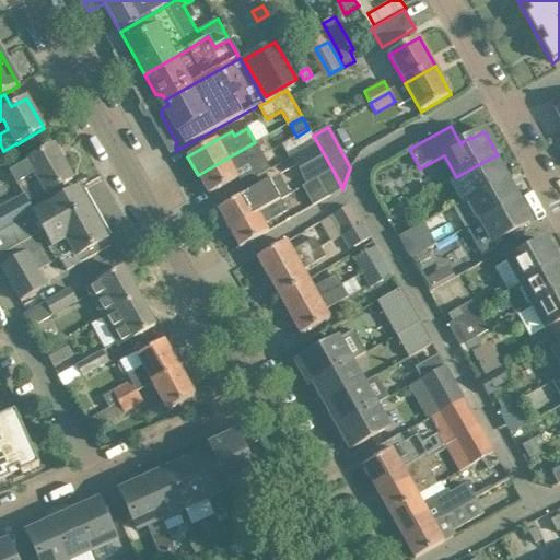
[(317,142),(313,136),(312,136),(308,129),(296,137),(281,146),(289,159),(292,156),(317,142)]
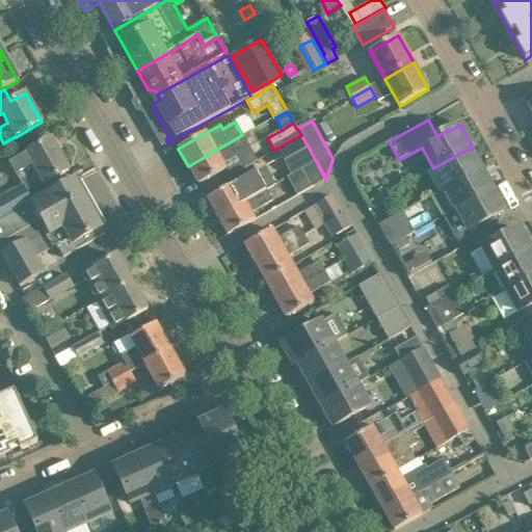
[(242,135),(188,166),(198,185),(227,169),(222,163),(249,148),(242,135)]
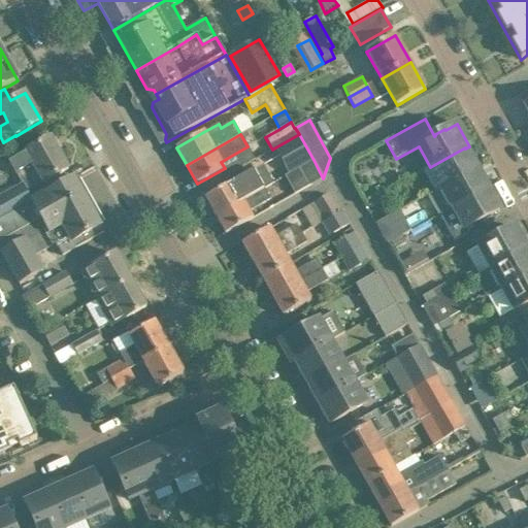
[(275,147),(290,173),(298,169),(314,160),(299,134),(275,147)]
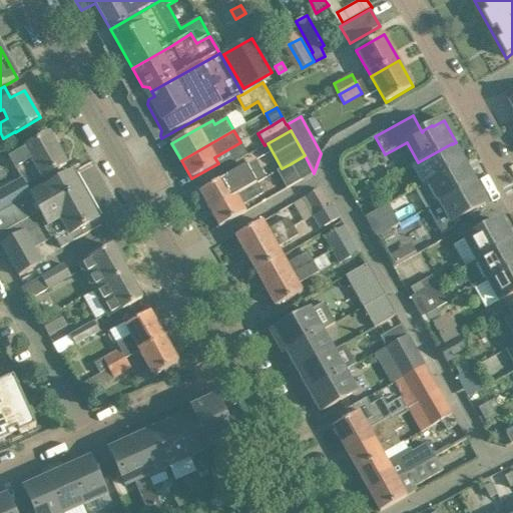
[(8,158),(14,169),(32,160),(42,178),(66,164),(49,134),(25,148),(8,158)]
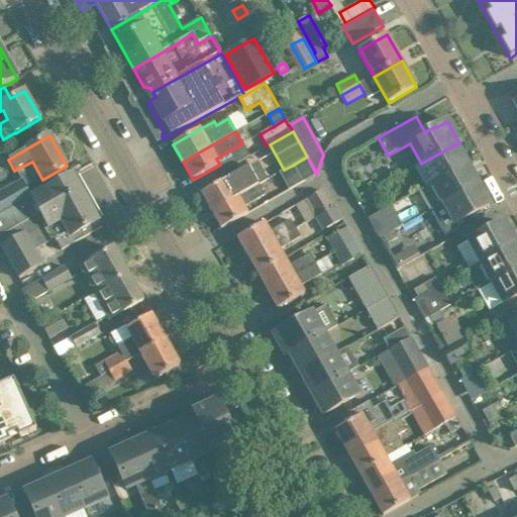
[(421,164),(432,184),(467,165),(455,145),(455,144),(421,164)]
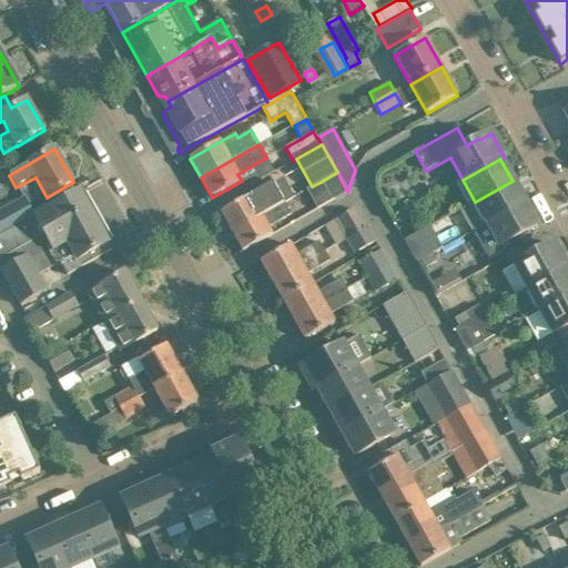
[(337,172),(321,182),(332,201),(347,192),(337,172)]
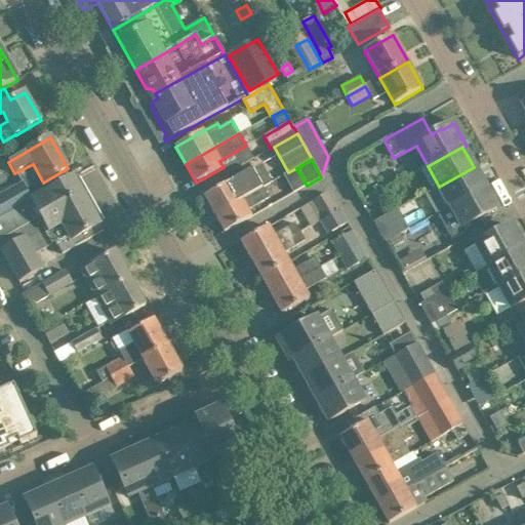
[(204,197),(214,214),(241,199),(263,188),(272,183),(263,165),(232,182),(231,182),(204,197)]
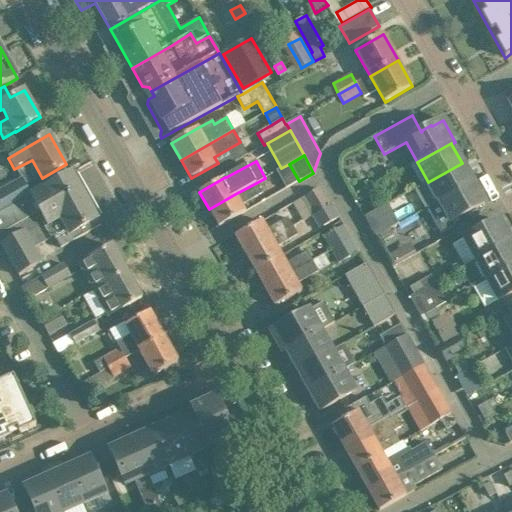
[(428,182),(439,201),(473,183),(462,163),(428,182)]
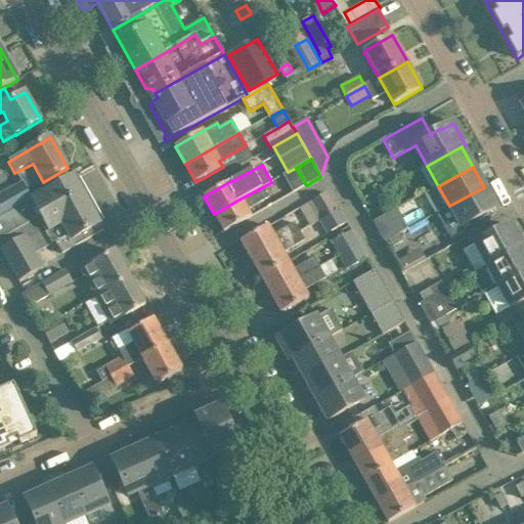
[(0,239),(19,229),(19,228),(41,216),(46,226),(88,204),(75,180),(73,176),(55,186),(31,200),(3,216),(0,217),(0,239)]
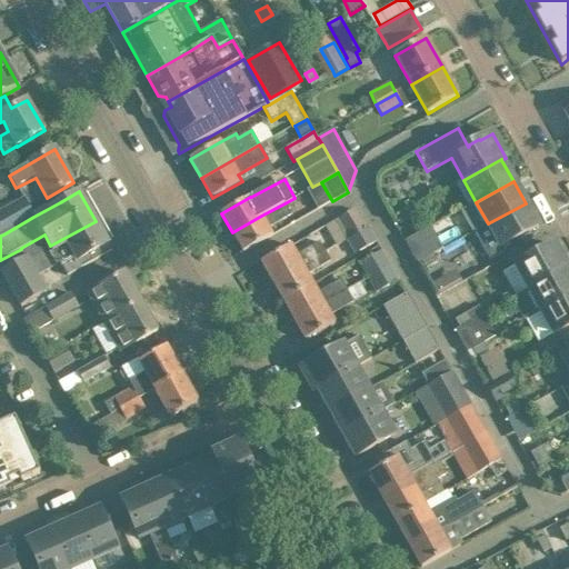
[(0,212),(0,236),(3,235),(33,217),(22,199),(0,212)]
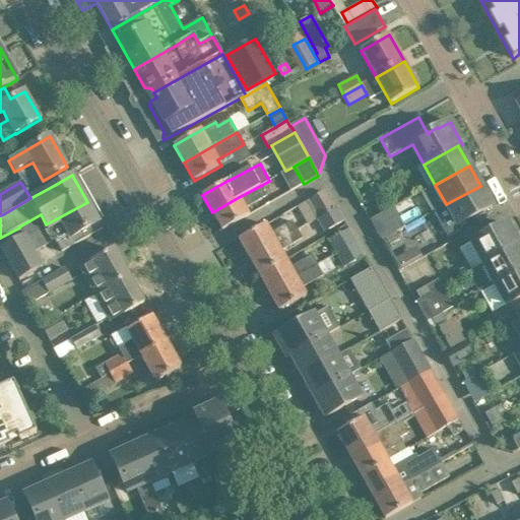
[(239,197),(212,212),(222,231),(249,215),(246,208),(266,197),(260,186),(239,197)]
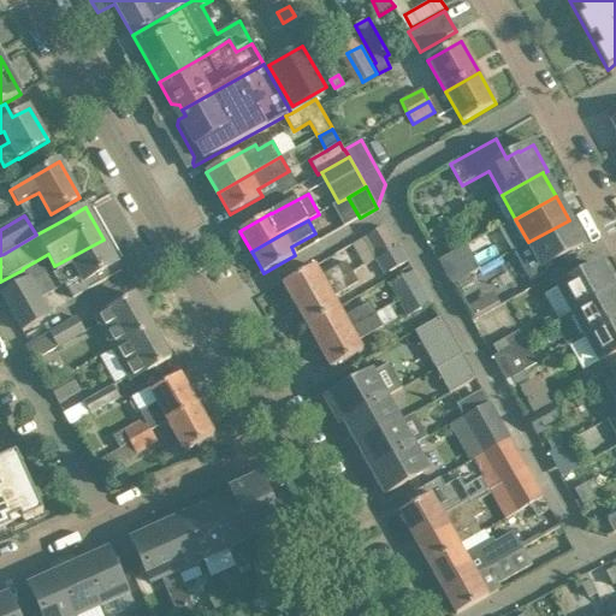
[(569,220),(528,242),(514,250),(531,282),(546,272),(544,266),(582,244),(569,220)]
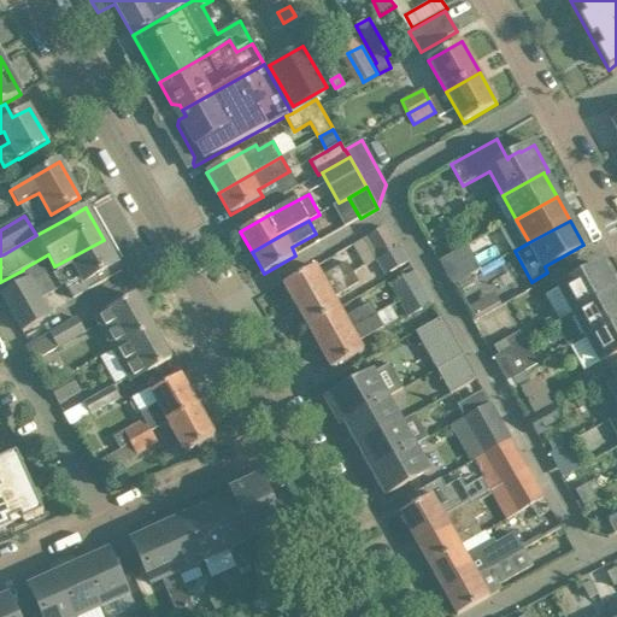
[(364,266),(375,260),(398,246),(386,227),(352,247),(364,266)]
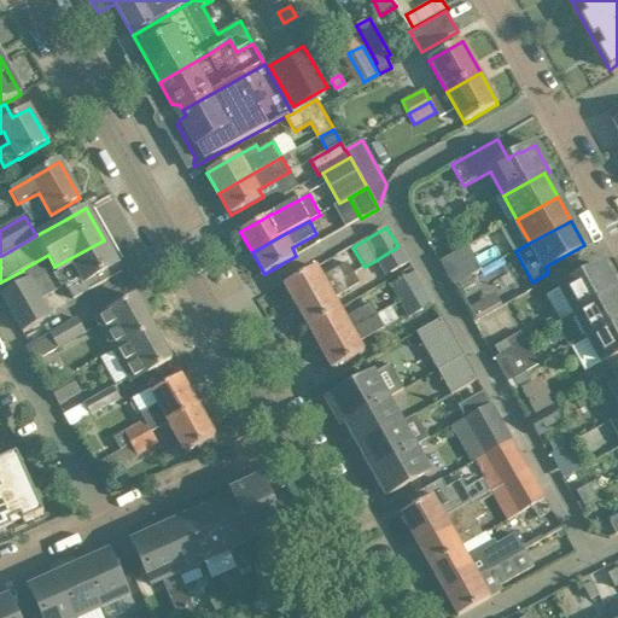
[(443,228),(431,235),(436,244),(448,237),(443,228)]
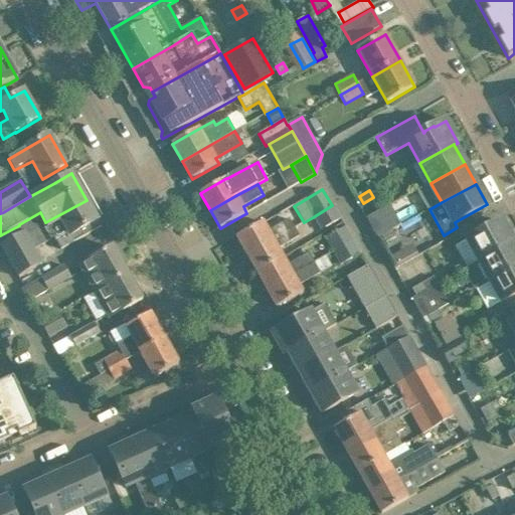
[(87,200),(45,222),(60,249),(102,227),(87,200)]
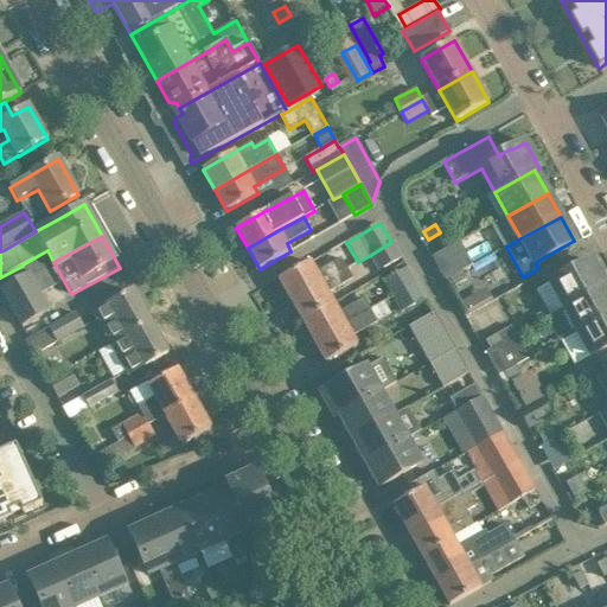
[(391,242),(369,256),(378,272),(402,257),(394,243),(393,244),(391,242)]
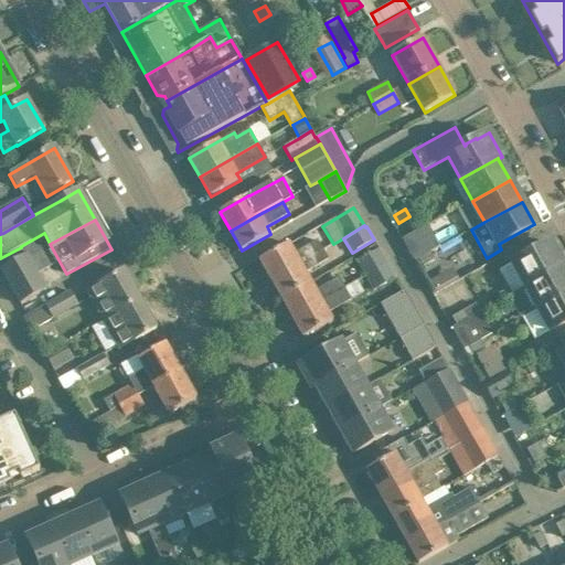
[(259,260),(270,280),(300,264),(323,249),(318,241),(294,254),(289,244),(259,260)]
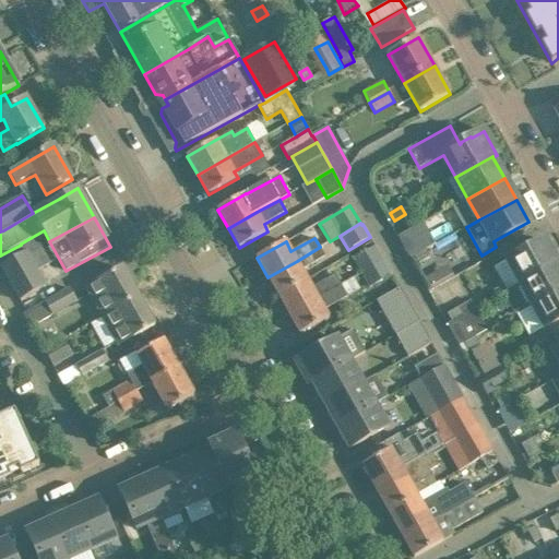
[(507,261),(520,284),(557,263),(545,240),(507,261)]
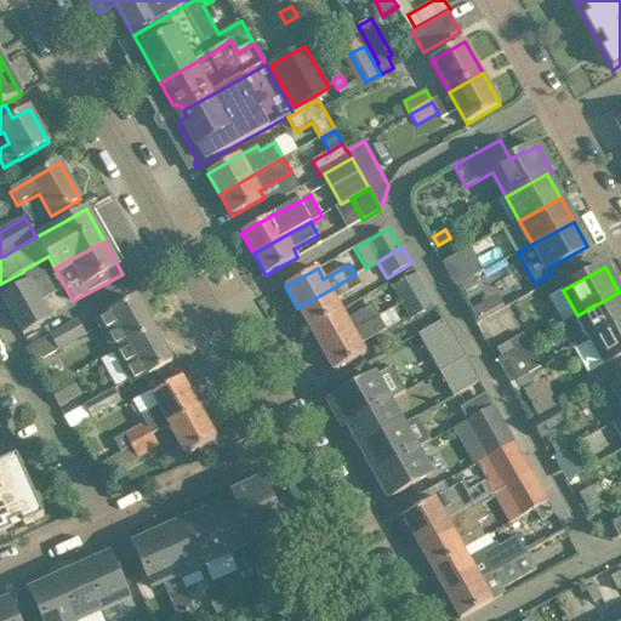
[(23,272),(0,284),(0,295),(23,334),(51,318),(23,272)]
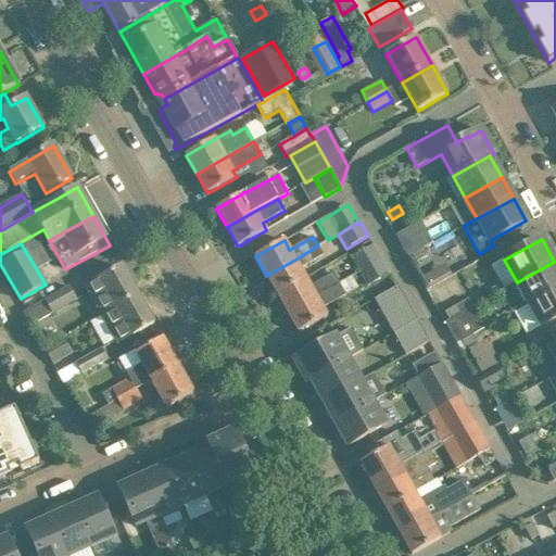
[(266,276),(277,294),(305,278),(300,267),(324,255),(318,245),(295,260),(266,276)]
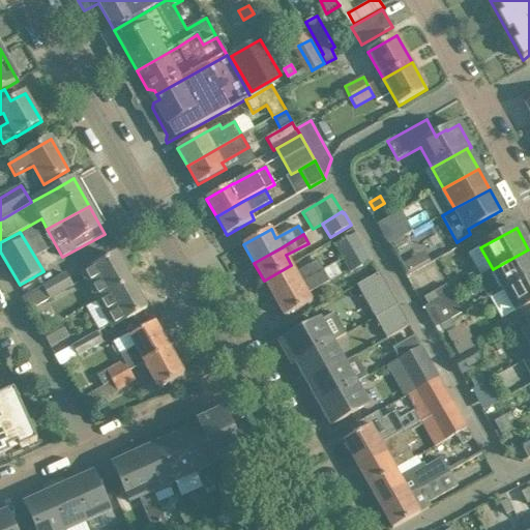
[(334,245),(343,259),(362,247),(355,234),(334,245)]
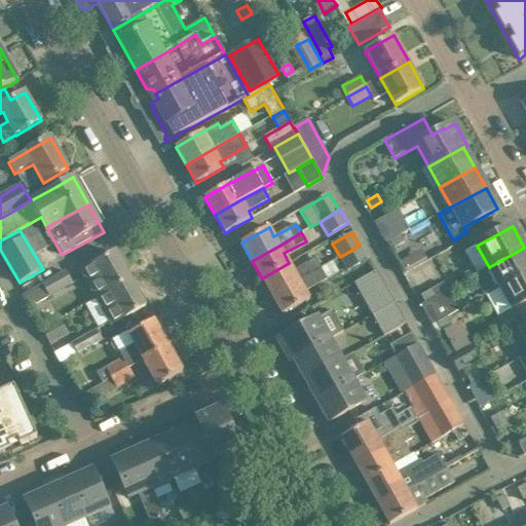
[(401,235),(389,241),(393,249),(405,242),(401,235)]
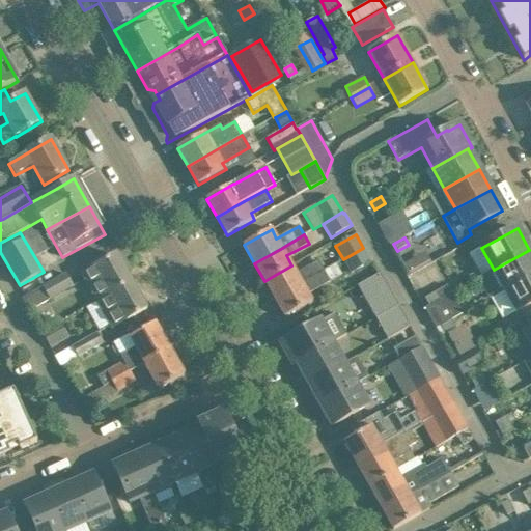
[(363,248),(343,259),(351,274),(371,262),(363,248)]
